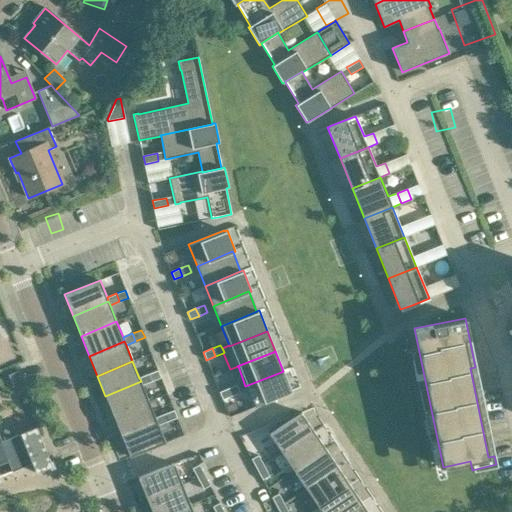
[(161,378),(158,370),(148,374),(151,382),(161,378)]
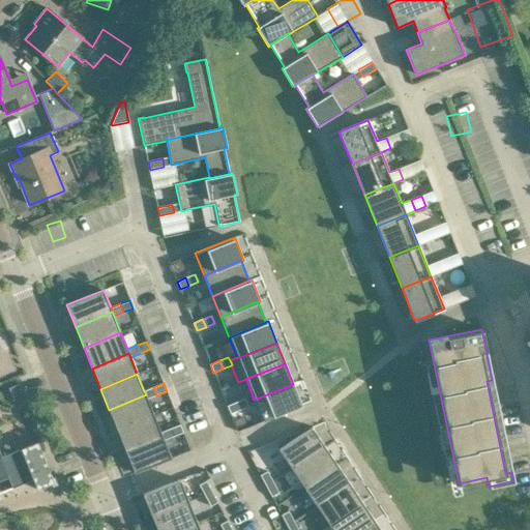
[(8,388),(13,402),(24,398),(19,384),(8,388)]
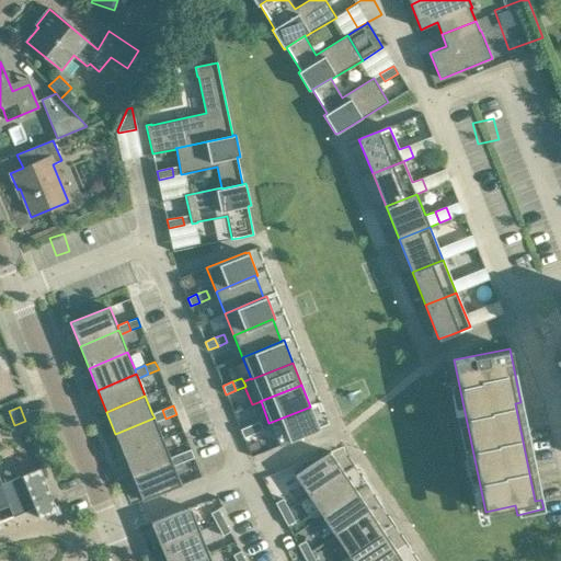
[(310,407),(308,408),(268,423),(278,446),(318,431),(317,430),(320,428),(310,407)]
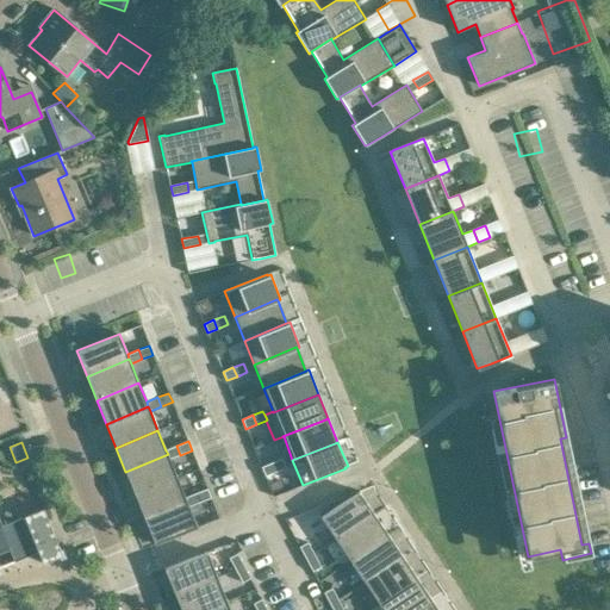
[(176,446),(166,450),(168,454),(169,459),(180,455),(176,446)]
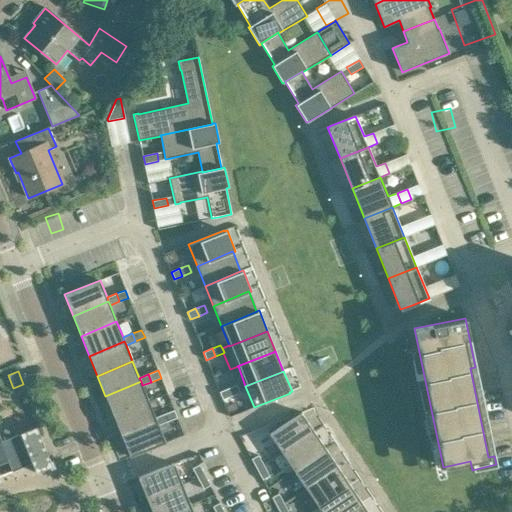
[(149,401),(142,385),(141,381),(105,396),(113,416),(149,401)]
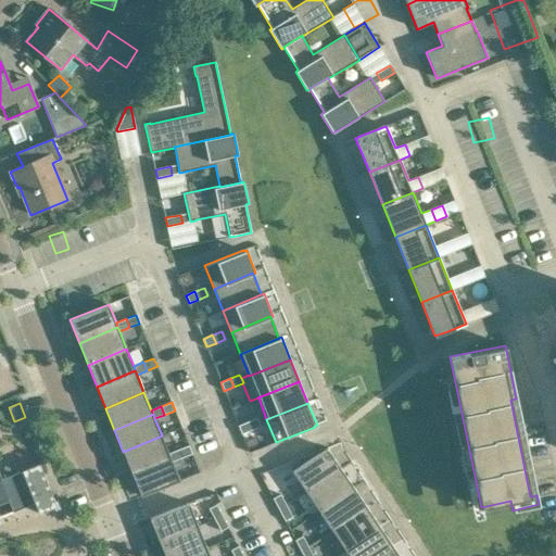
[(256,418),(248,421),(251,430),(261,427),(256,418)]
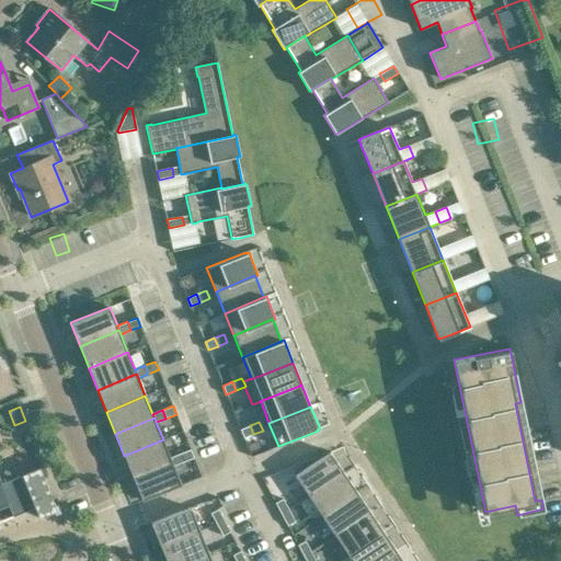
[(253,434),(250,425),(240,430),(243,438),(253,434)]
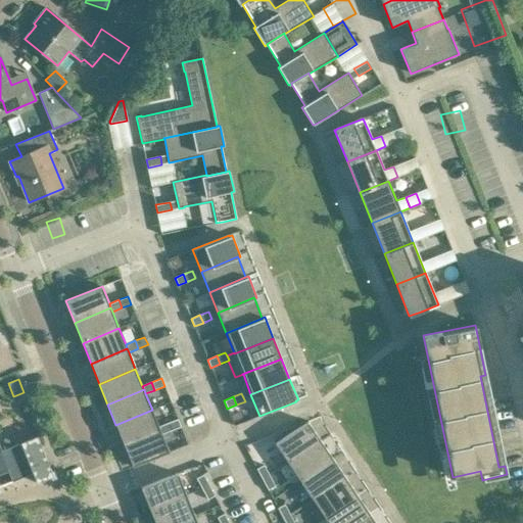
[(160,430),(158,426),(152,410),(115,425),(124,445),(160,430)]
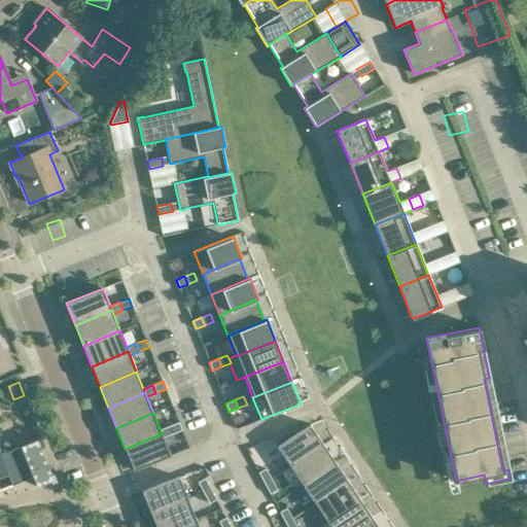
[(182,430),(179,422),(169,426),(173,434),(182,430)]
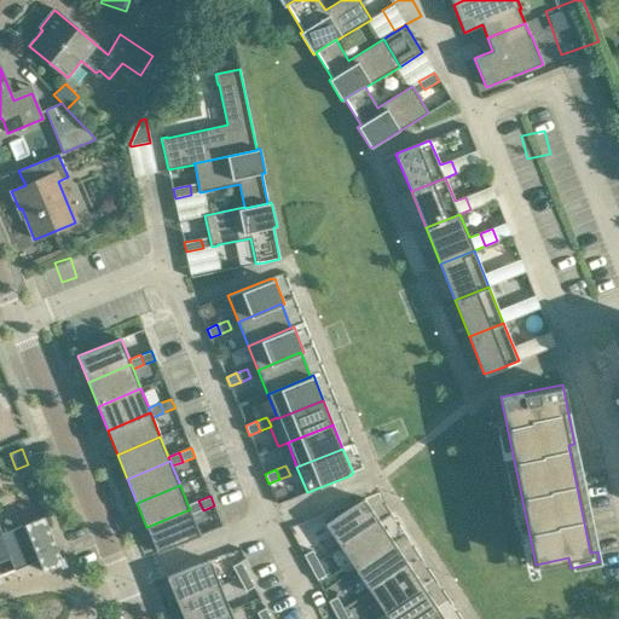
[(341,548),(380,521),(364,499),(325,525),(341,548)]
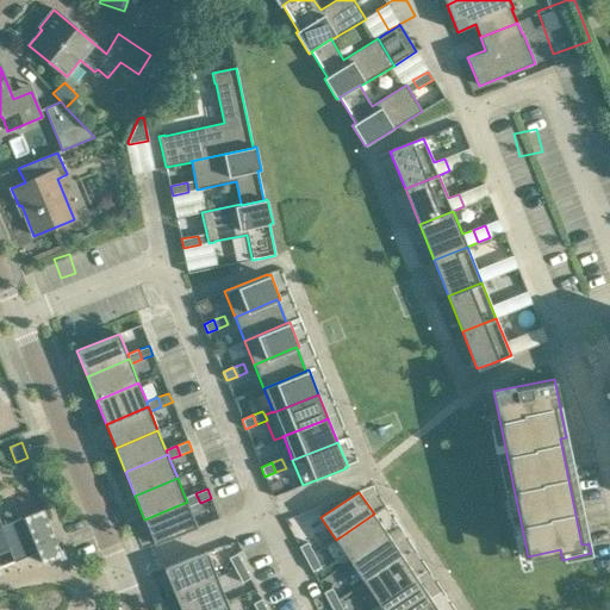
[(195,493),(185,497),(187,502),(188,506),(200,503),(195,493)]
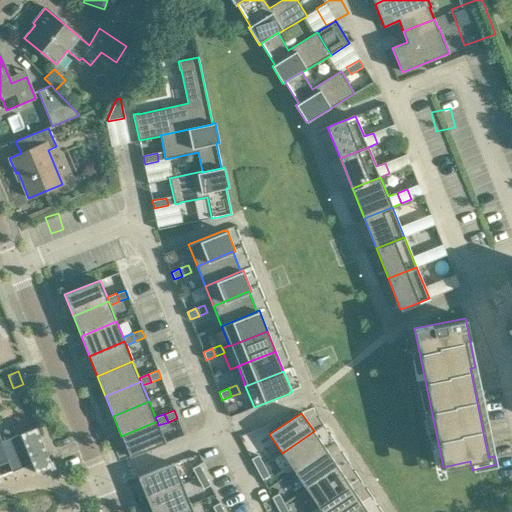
[(165,443),(158,425),(157,421),(121,436),(130,457),(165,443)]
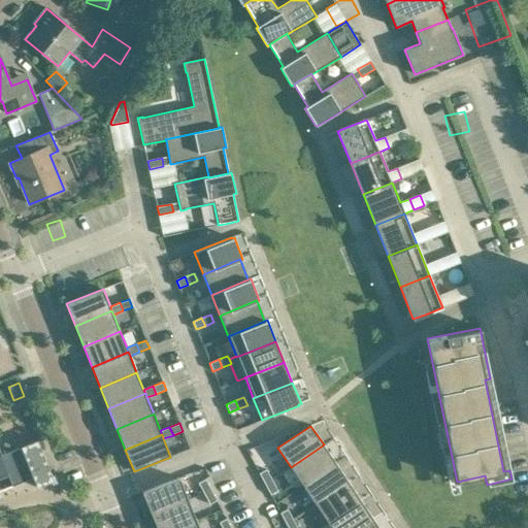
[(21,448),(1,456),(7,473),(11,486),(3,489),(3,490),(33,479),(37,488),(54,481),(37,440),(21,447),(21,448)]
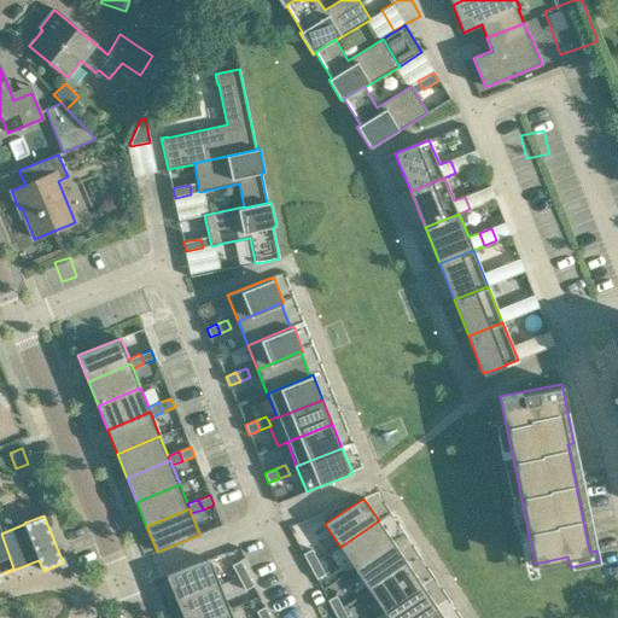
[(355,569),(394,542),(379,520),(340,547),(355,569)]
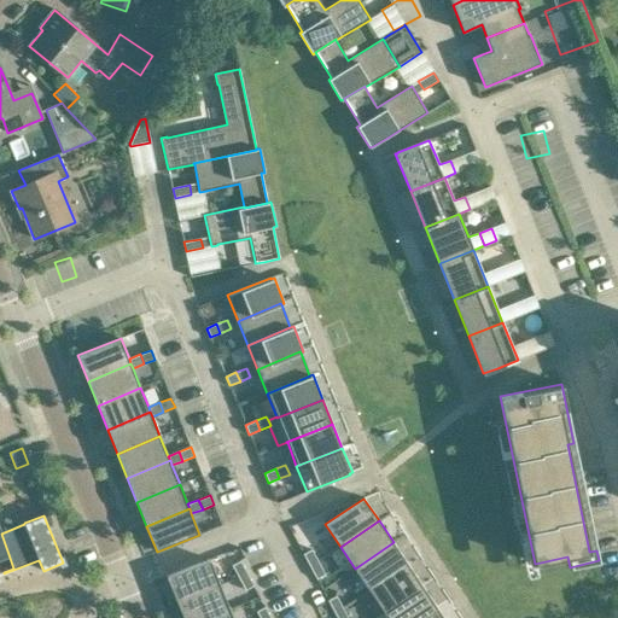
[(369,590),(408,564),(394,542),(355,569),(369,590)]
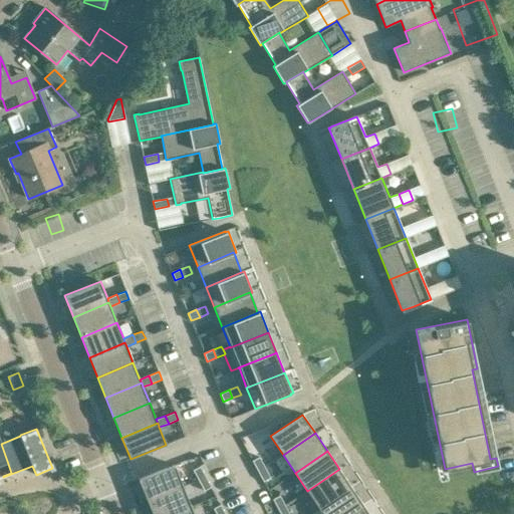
[(264,468),(259,457),(252,461),(257,471),(264,468)]
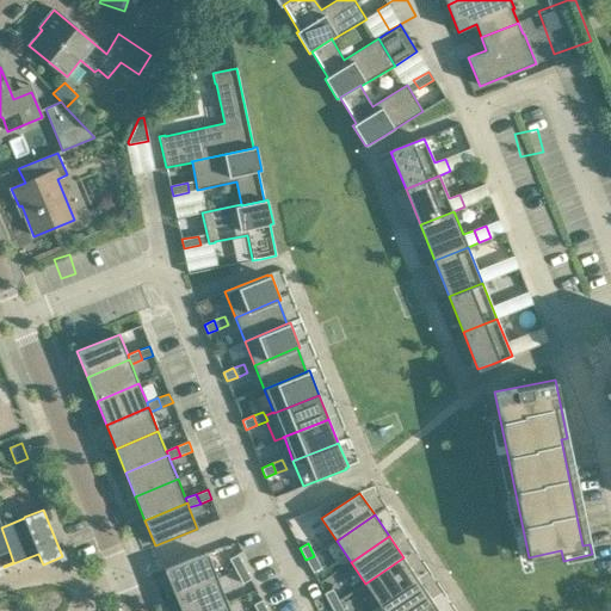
[(217,578),(207,553),(165,571),(174,596),(217,578)]
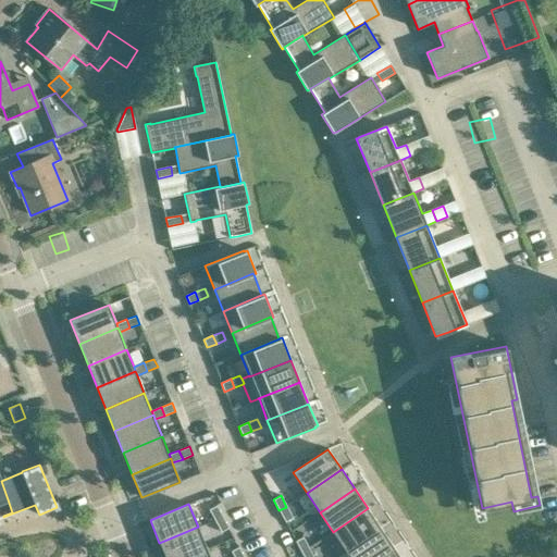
[(222,517),(217,505),(209,509),(214,521),(222,517)]
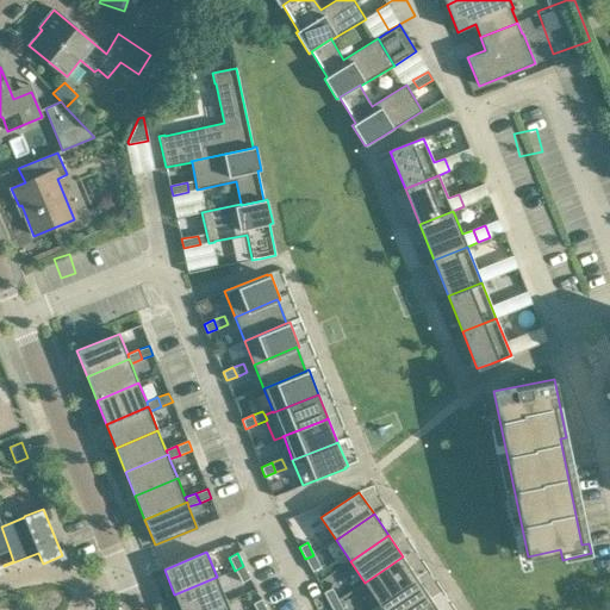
[(321,567),(313,555),(305,559),(312,572),(321,567)]
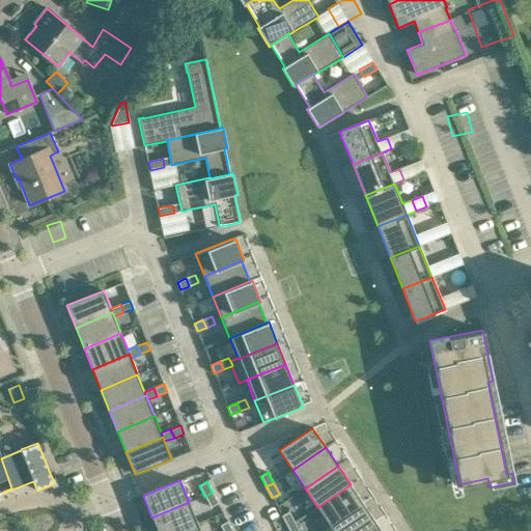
[(330,526),(363,503),(351,484),(317,507),(330,526)]
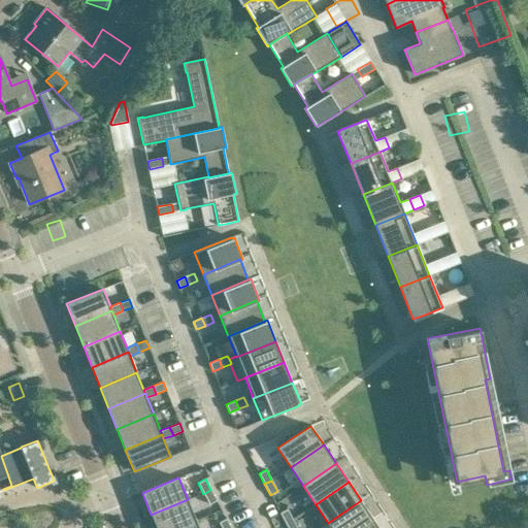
[(217,500),(210,490),(203,494),(209,504),(217,500)]
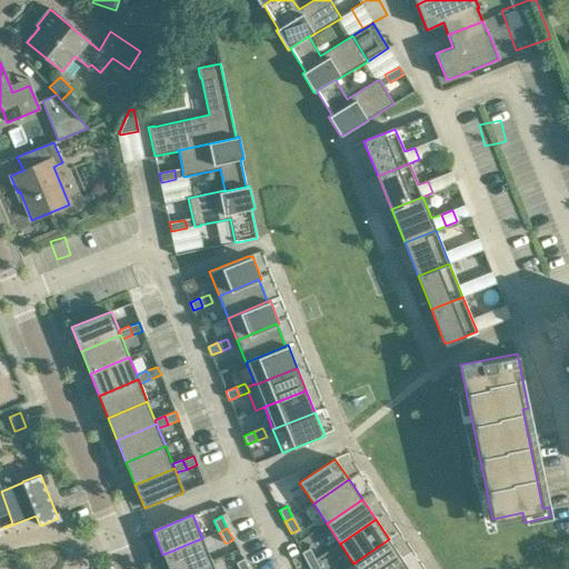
[(190,568),(211,561),(202,538),(162,555),(168,568),(190,568)]
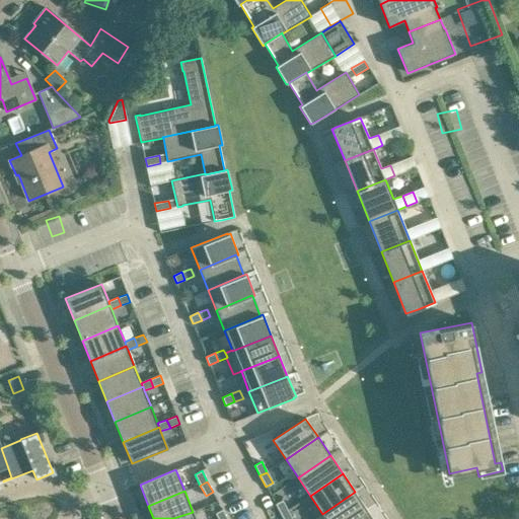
[(353,518),(367,510),(355,492),(322,514),(325,518),(353,518)]
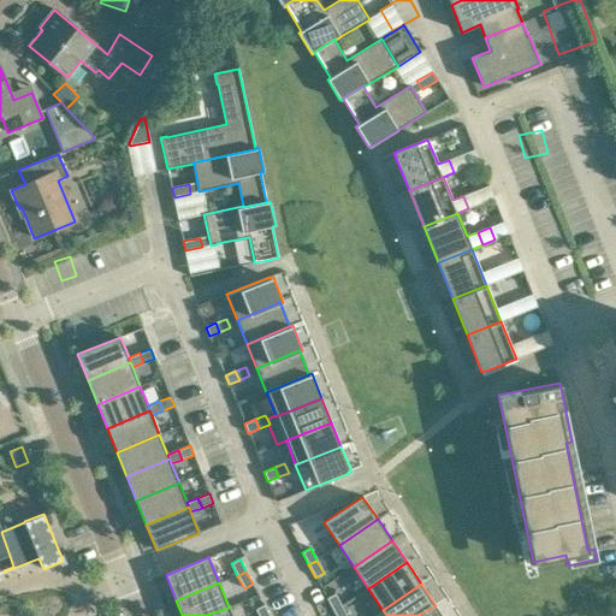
[(342,606),(335,594),(326,598),(333,611),(342,606)]
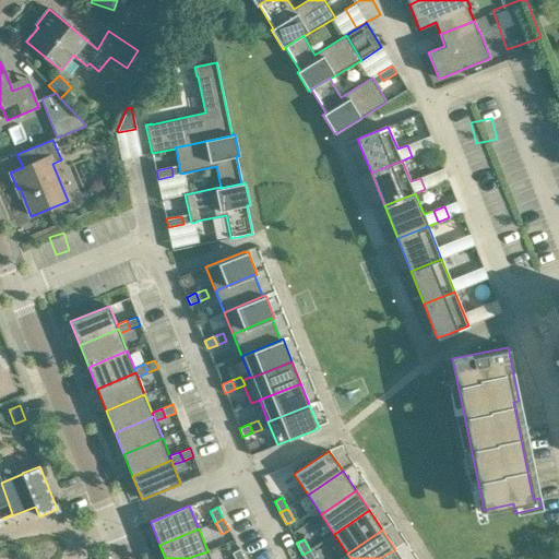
[(245,558),(239,549),(232,554),(235,558),(245,558)]
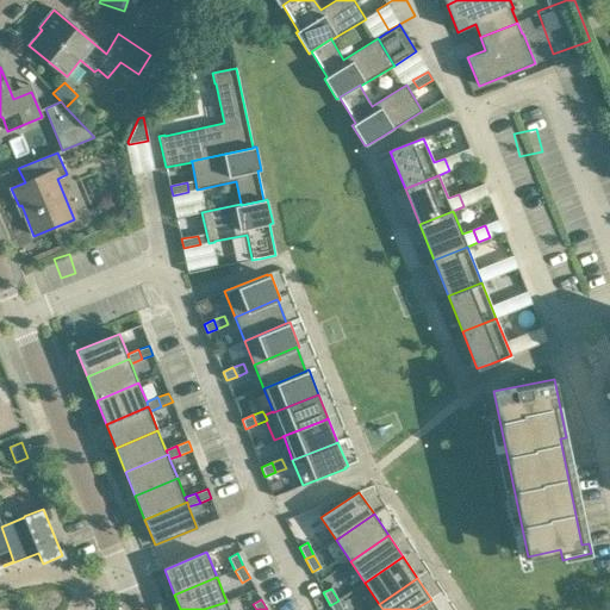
[(437,609),(431,599),(415,609),(437,609)]
